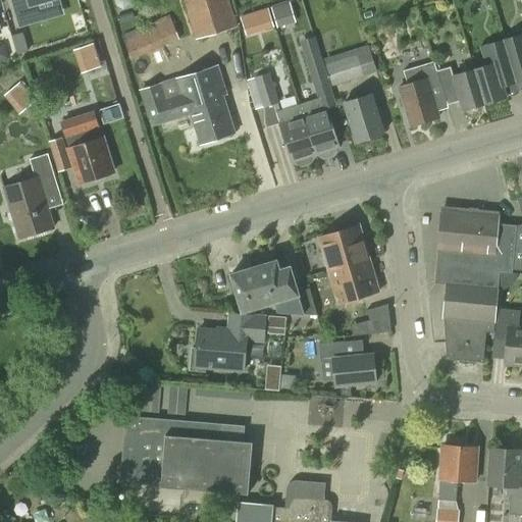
[(11,0),(18,22),(35,17),(32,5),(49,0),(11,0)]
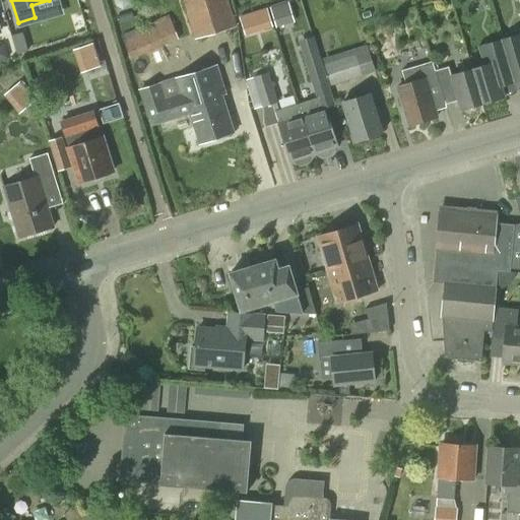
[(228,0),(183,0),(195,39),(236,26),(228,0)]
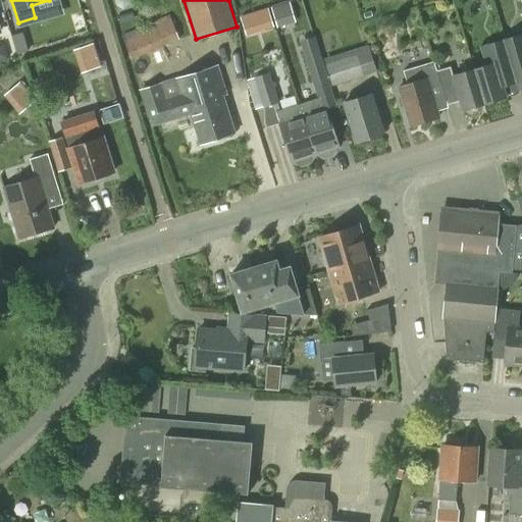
[(294,0),(286,0),(274,4),(281,24),(301,18),(294,0)]
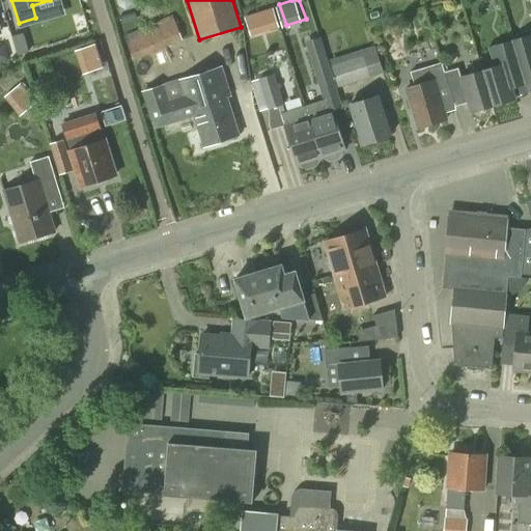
[(272,5),(244,15),(250,34),(278,25),(272,5)]
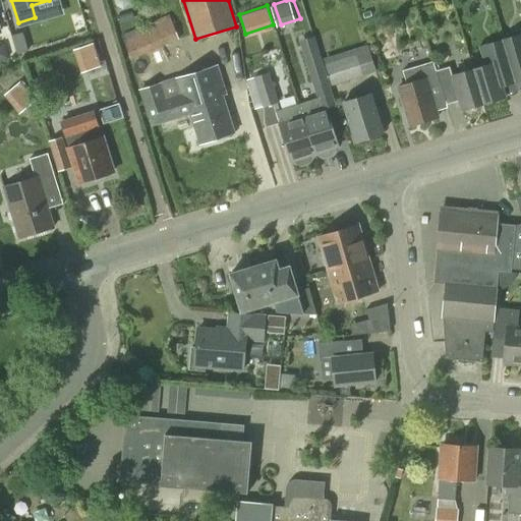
[(169,14),(110,40),(116,54),(126,50),(131,60),(179,40),(169,14)]
